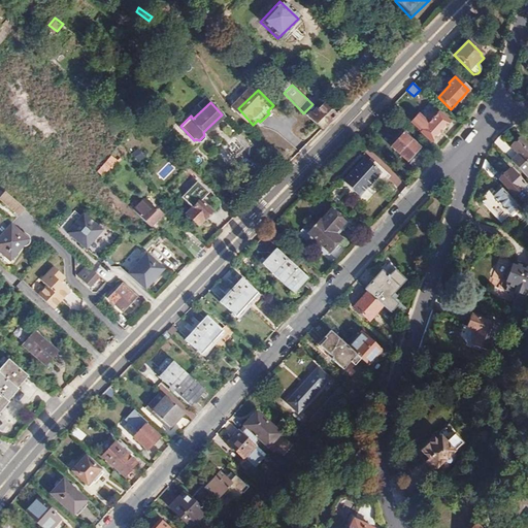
[(340,121),(329,109),(315,125),(326,136),(340,121)]
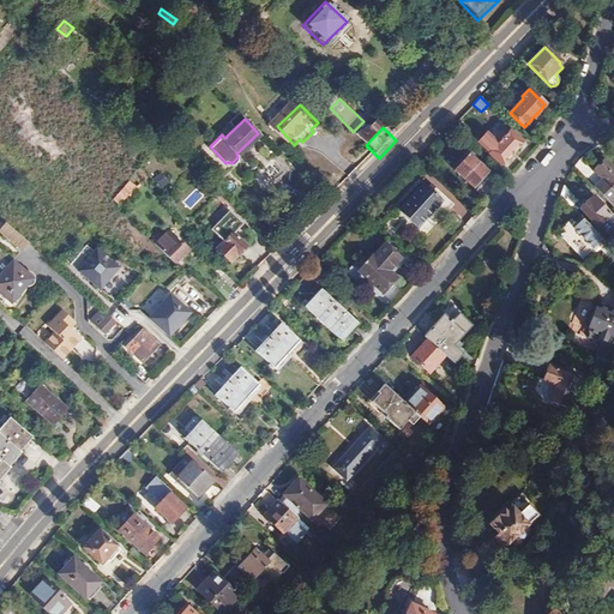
[(510,156),(512,160),(517,154),(515,151),(522,143),(509,131),(498,143),(487,133),(480,142),(491,151),(489,154),(501,164),(510,156)]
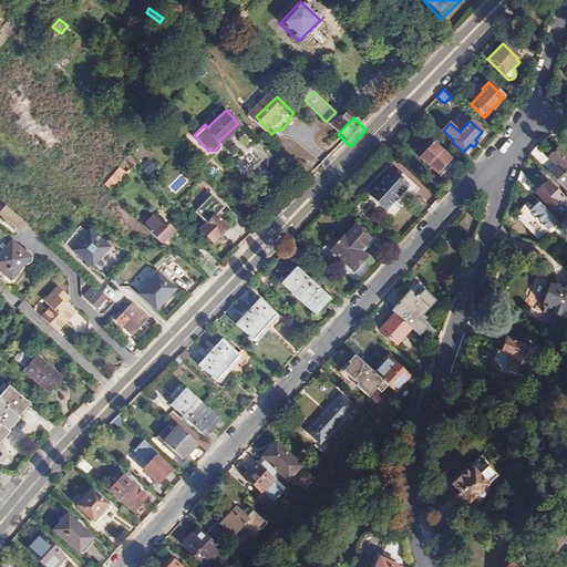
[(433,143),(421,156),(440,175),(454,158),(451,155),(449,157),(445,154),(447,152),(443,148),(441,150),(433,143)]
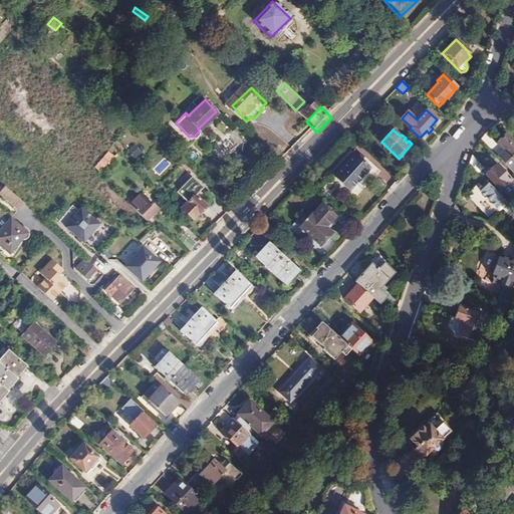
[(485,133),(480,138),(490,150),(495,145),(485,133)]
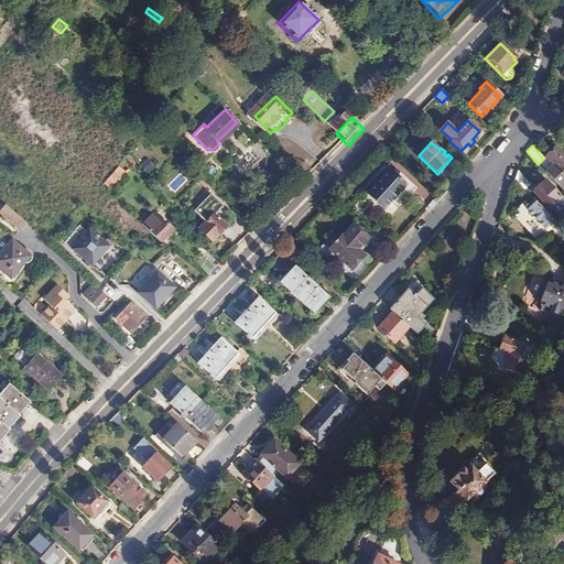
[(545,172),(563,191),(563,154),(556,145),(545,156),(552,165),(545,172)]
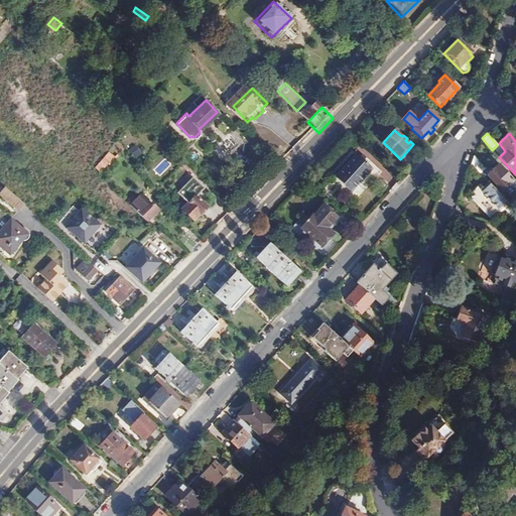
[(132,145),(126,152),(136,160),(142,154),(132,145)]
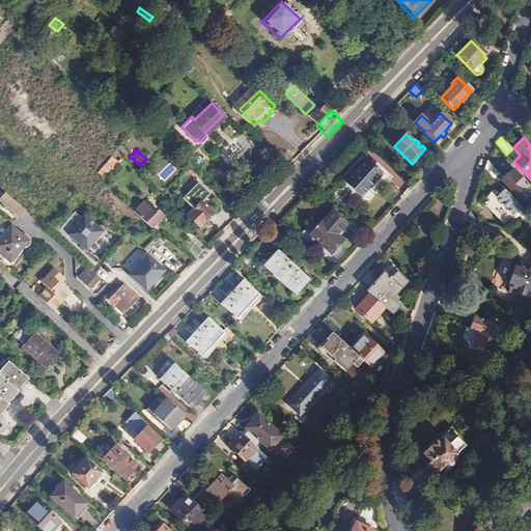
[(343,182),(359,197),(381,173),(365,159),(343,182)]
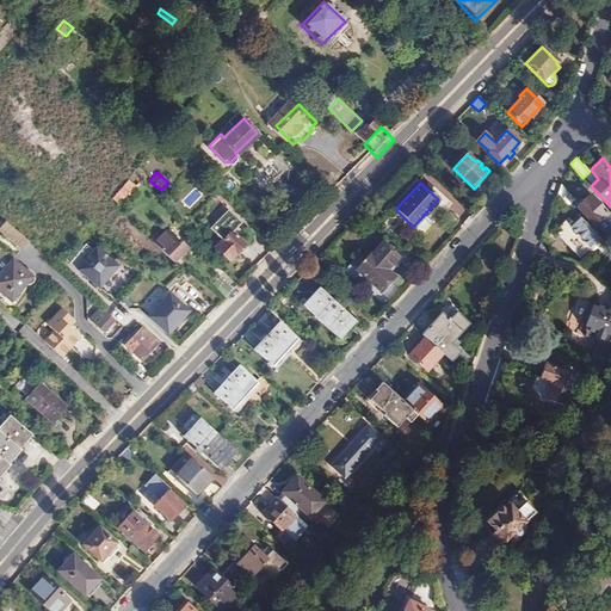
[(557,195),(567,205),(574,198),(561,183),(557,195)]
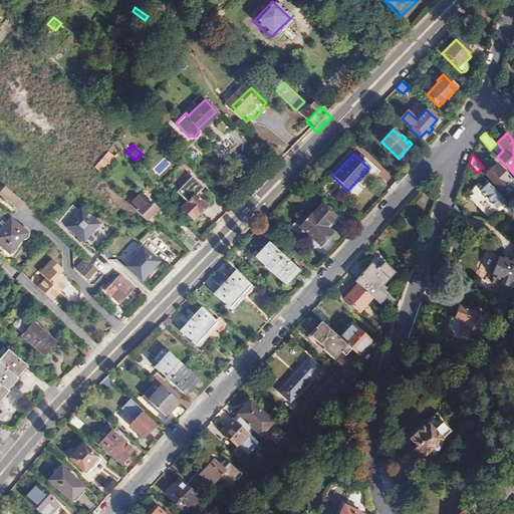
[(485,174),(500,190),(511,180),(497,165),(492,169),(492,168),(485,174)]
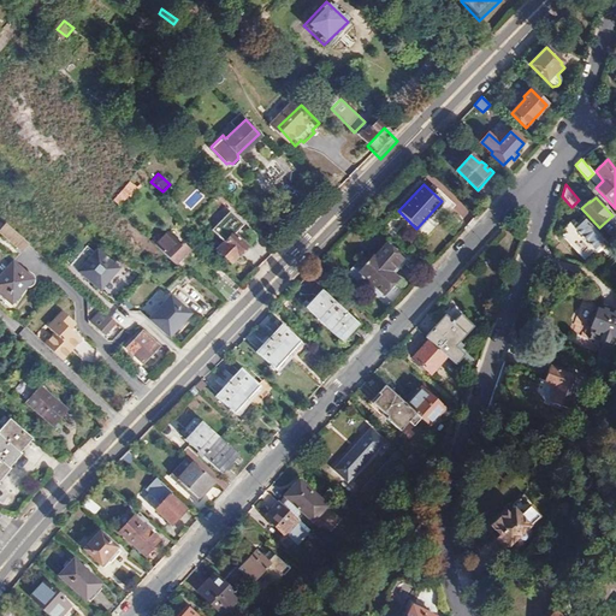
[(227,254),(241,267),(258,250),(243,237),(253,227),(238,214),(220,234),(235,246),(227,254)]
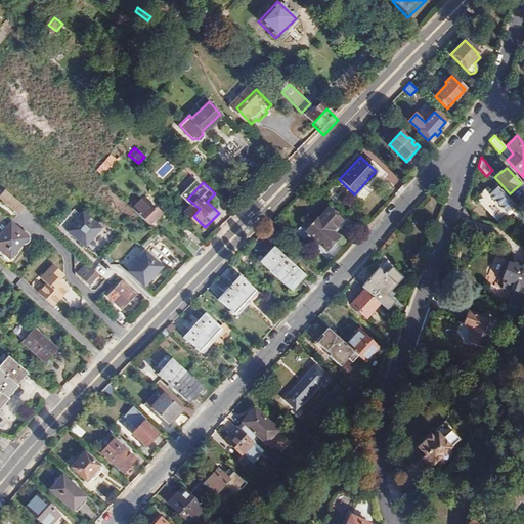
[(514,215),(519,210),(496,185),(490,190),(489,189),(478,200),(496,220),(509,209),(514,215)]
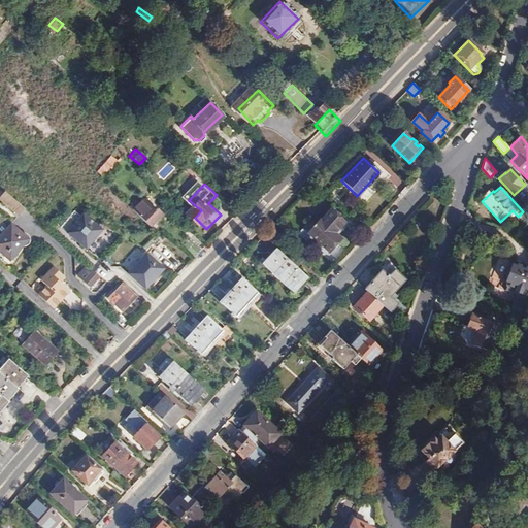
[(5,200),(26,219),(32,211),(11,194),(5,200)]
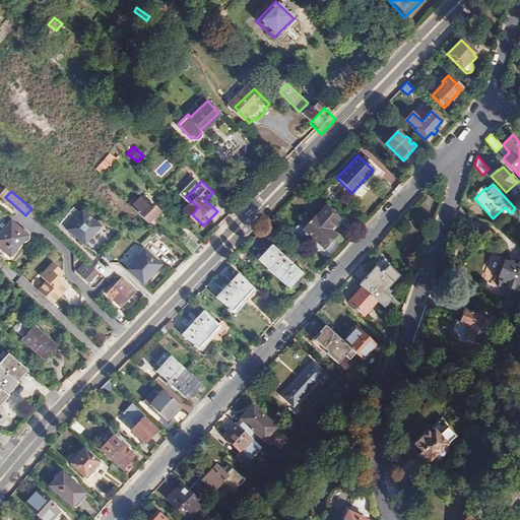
[(135,207),(150,228),(165,217),(159,209),(156,210),(147,199),(135,207)]
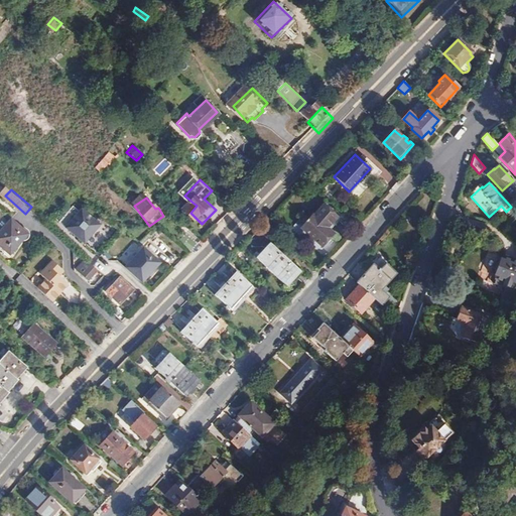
[(65,223),(89,244),(105,227),(81,205),(65,223)]
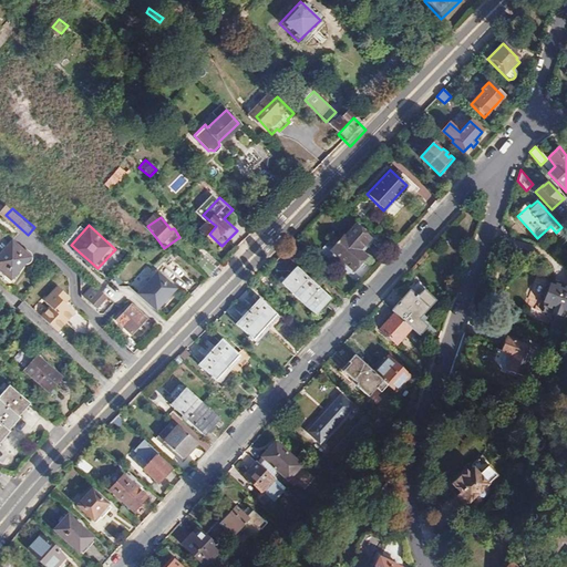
[(334,240),(332,244),(334,245),(329,249),(341,260),(348,266),(352,270),(364,257),(358,250),(369,238),(354,225),(337,243),(334,240)]
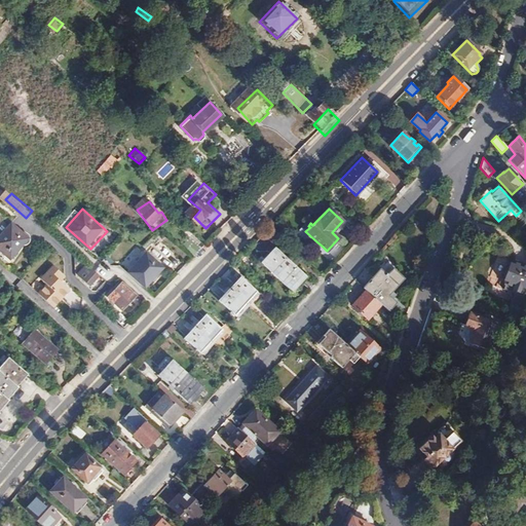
[(10,223),(0,233),(0,235),(5,240),(15,228),(10,223)]
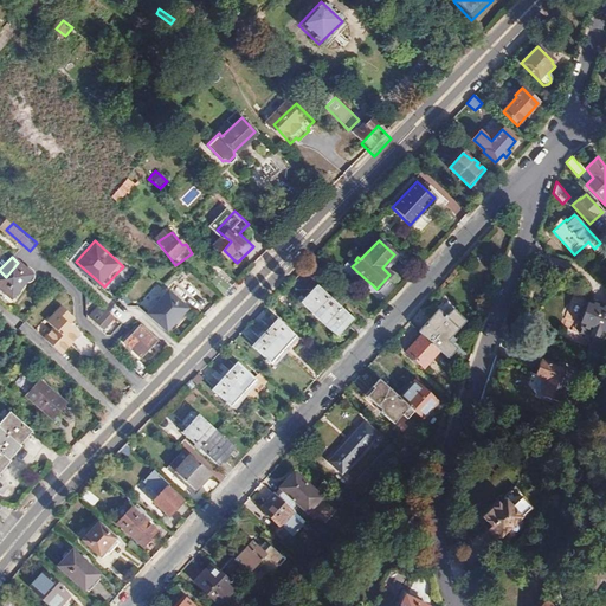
[(358,262),(355,260),(352,257),(343,264),(343,269),(362,287),(365,284),(361,282),(365,278),(352,266),(358,262)]
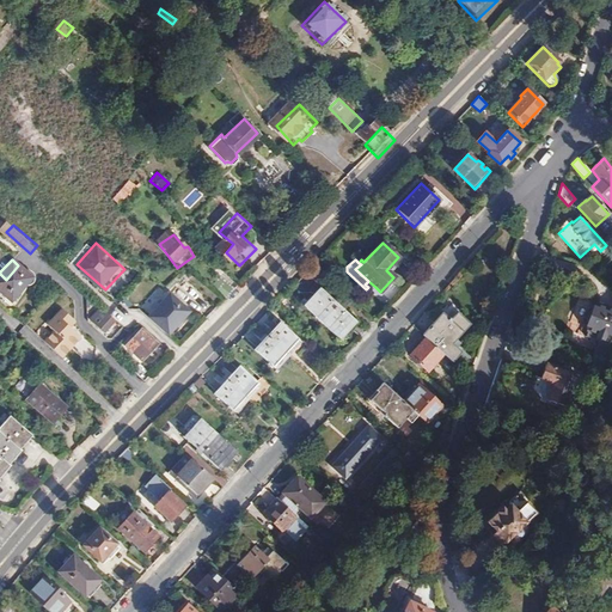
[(18,265),(6,280),(0,286),(0,287),(19,305),(42,281),(37,276),(20,263),(18,265)]
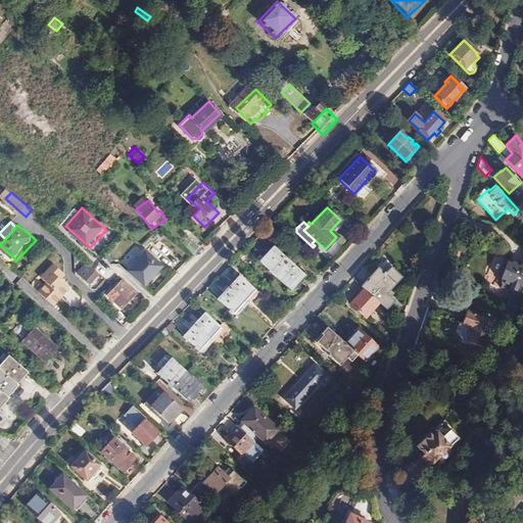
[(207,251),(196,241),(188,249),(199,259),(207,251)]
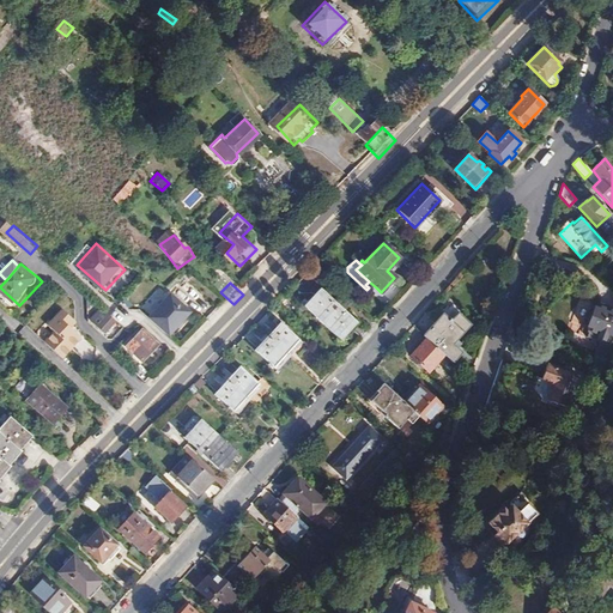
[(321,321),(338,304),(320,286),(302,304),(321,321)]
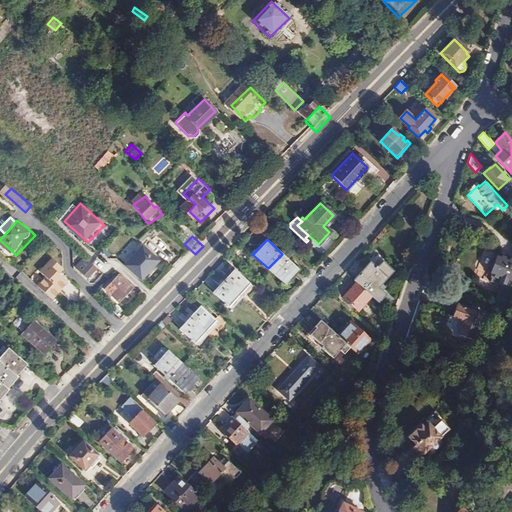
[(130,241),(118,258),(124,263),(137,245),(130,241)]
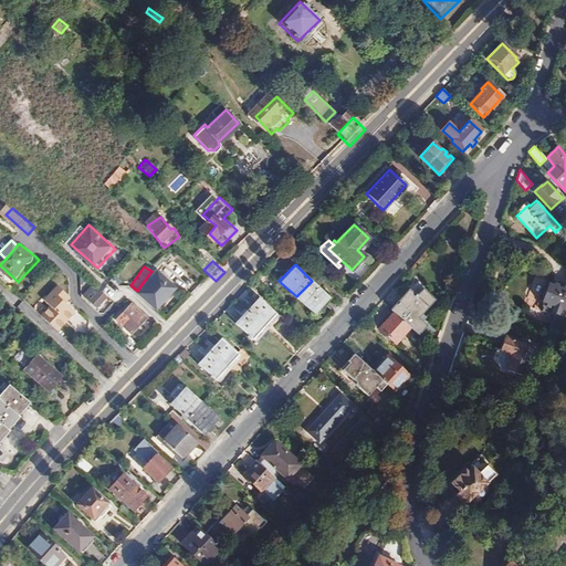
[(145,296),(164,313),(184,291),(164,274),(145,296)]
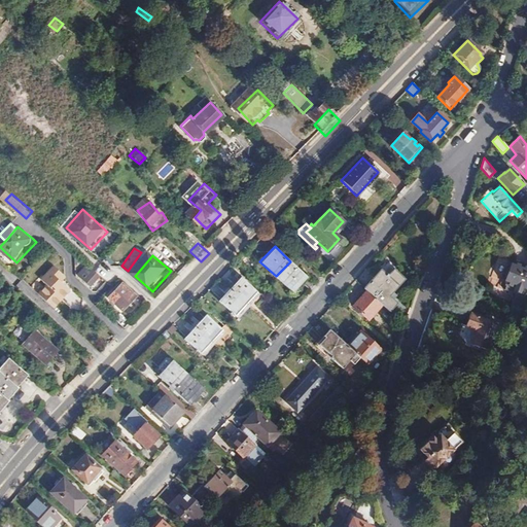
[(305,276),(290,261),(276,276),(291,291),(305,276)]
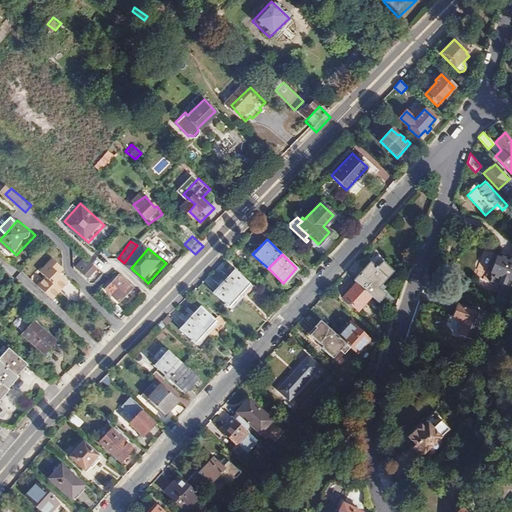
[(511,275),(511,261),(499,256),(497,260),(494,258),(489,271),(492,273),(491,276),(498,278),(496,281),(508,285),(511,275)]
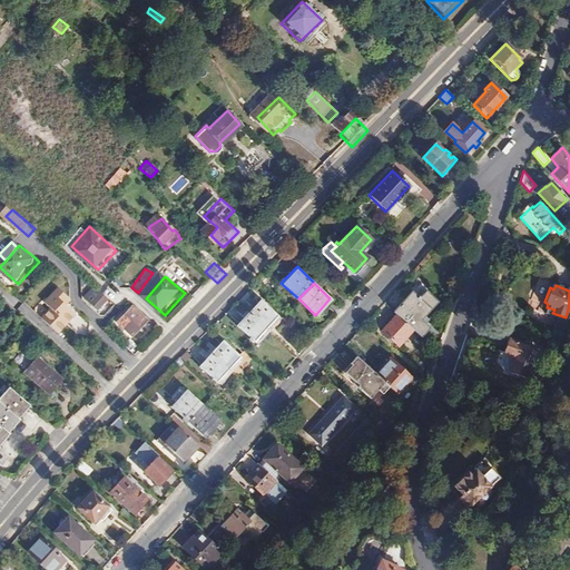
[(32,311),(55,334),(77,314),(55,291),(32,311)]
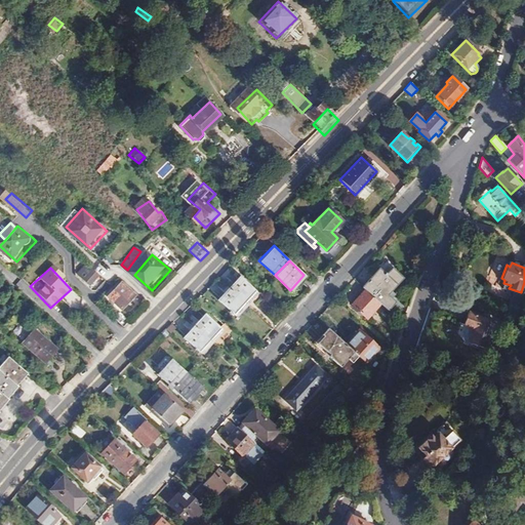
[(84,277),(96,288),(106,279),(93,268),(84,277)]
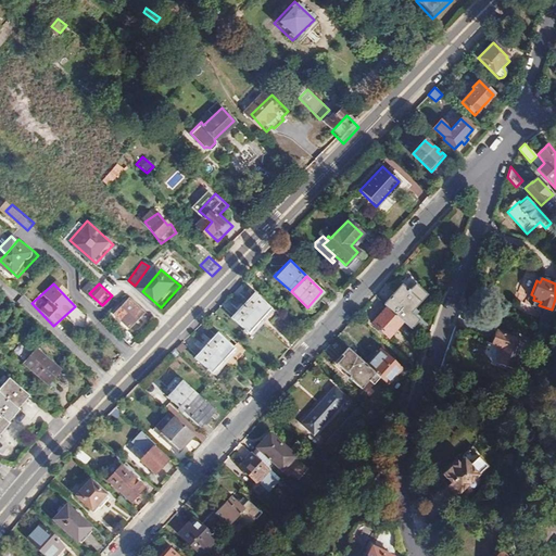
[(403,320),(409,327),(416,319),(408,311),(424,293),(415,285),(408,290),(406,289),(405,290),(400,286),(383,303),(387,306),(403,320)]
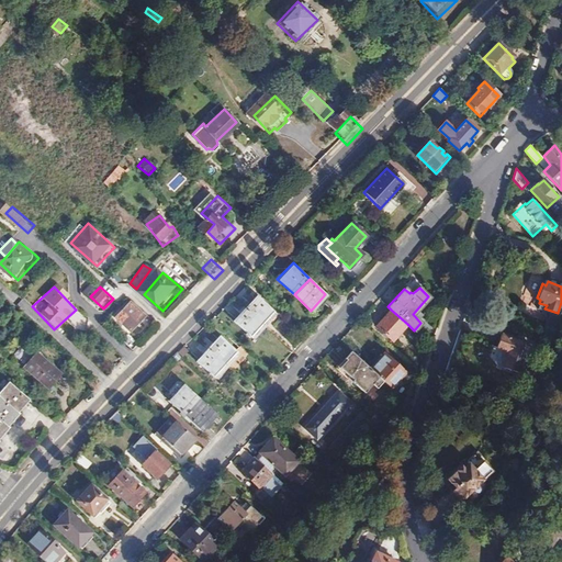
[(245,307),(261,324),(274,310),(258,294),(245,307)]
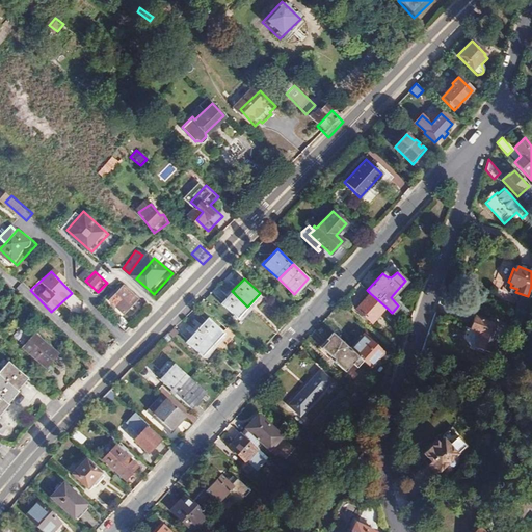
[(134,317),(144,304),(128,291),(117,304),(134,317)]
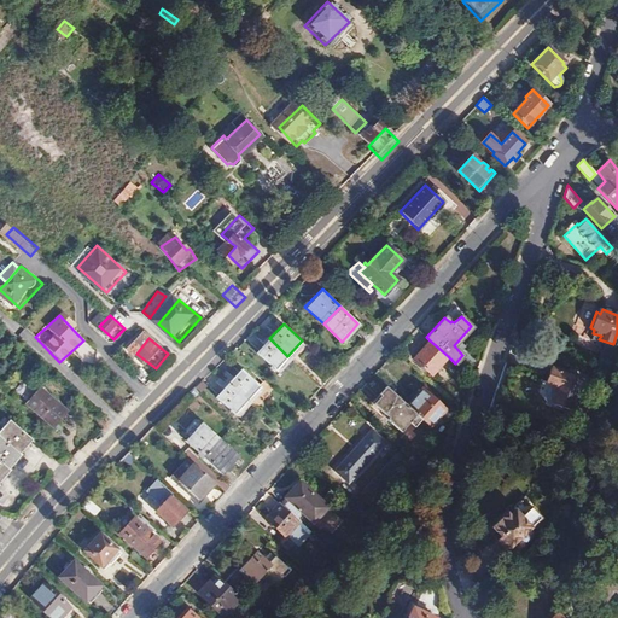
[(275,369),(287,356),(269,338),(257,351),(275,369)]
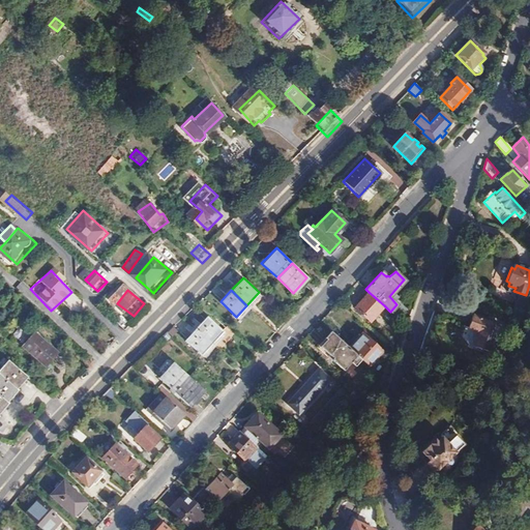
[(370,321),(384,305),(369,292),(355,306),(370,321)]
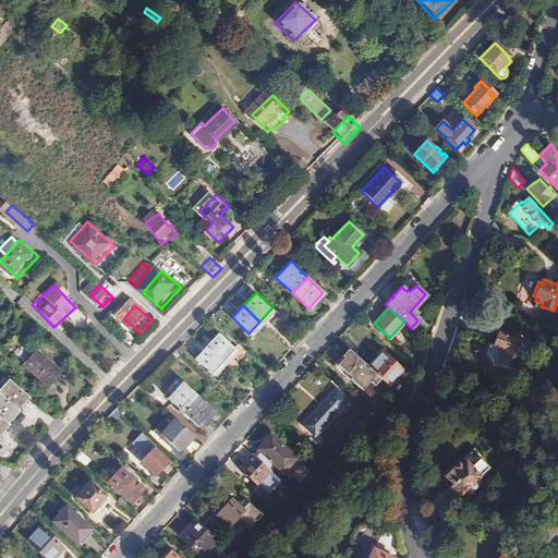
[(506,349),(499,364),(518,371),(528,342),(499,332),(494,344),(506,349)]
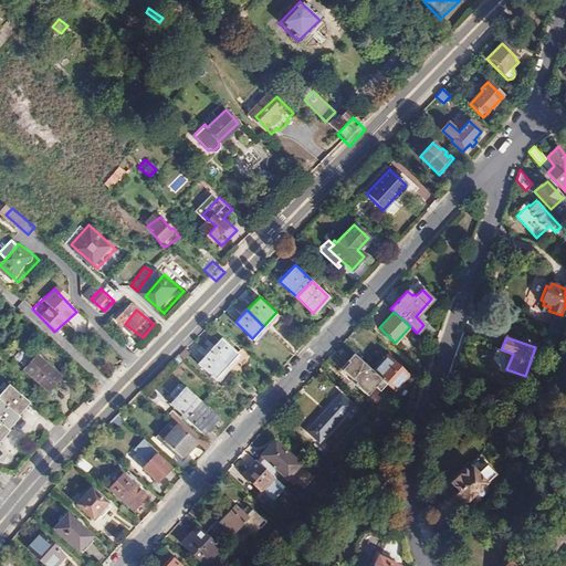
[(209,352),(227,367),(239,354),(221,338),(209,352)]
